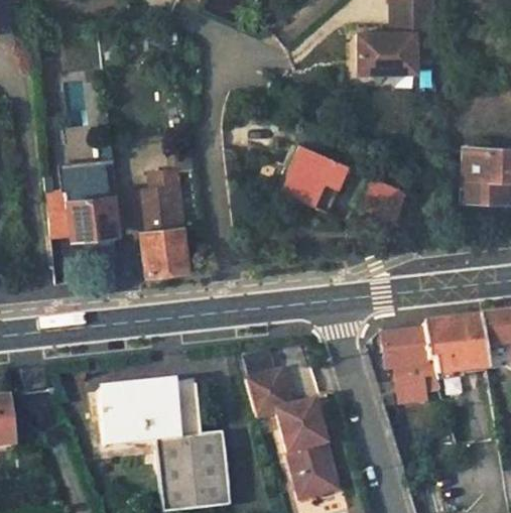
[(367,28),(368,69),(425,69),(425,50),(440,50),(439,0),(397,0),(397,28),(367,28)]
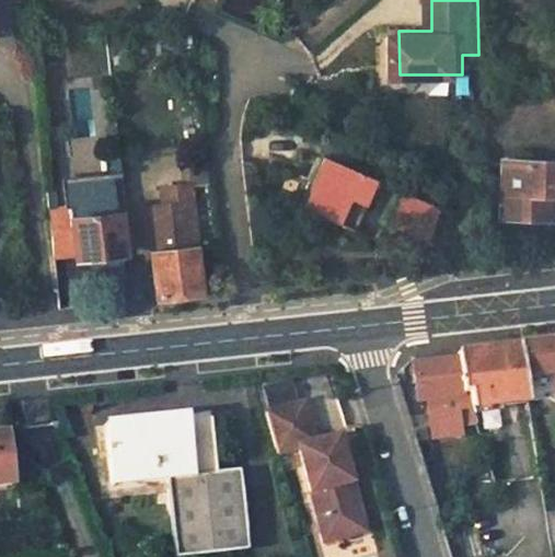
[(367,197),(379,171),(326,147),(303,198),(340,216),(351,190),(367,197)]
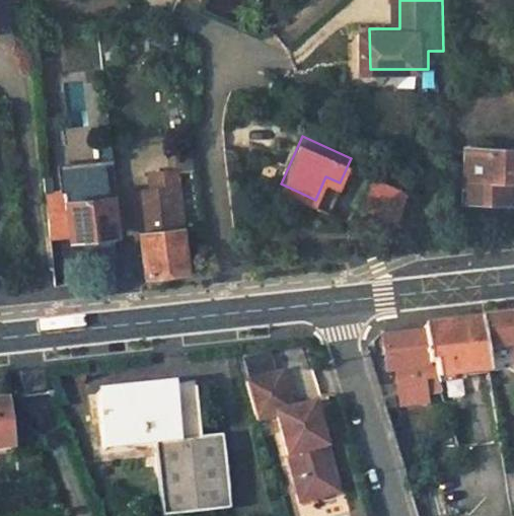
[(511,188),(513,188),(513,156),(463,156),(462,188),(485,189),(485,210),(485,223),(505,224),(505,211),(510,211),(511,188)]
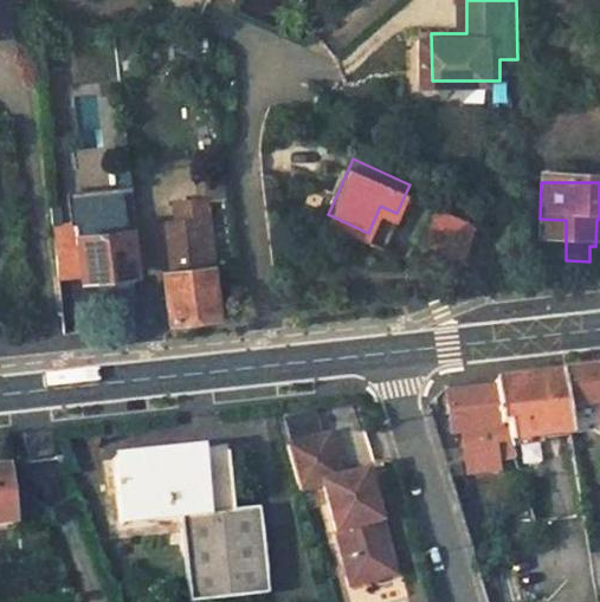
[(218,312),(225,311),(219,264),(210,191),(176,194),(179,213),(160,215),(165,260),(168,259),(175,317),(218,312)]
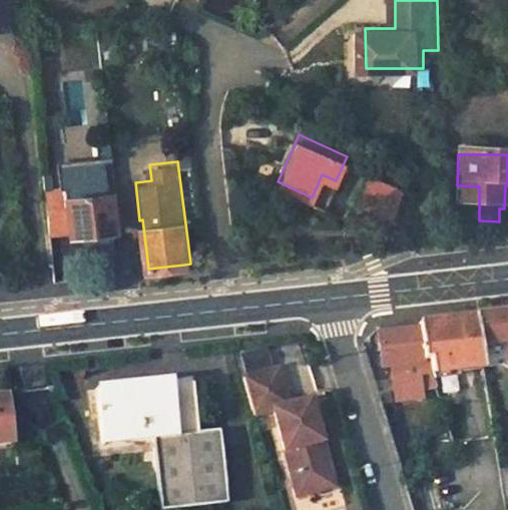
[(405,182),(366,165),(352,195),(392,212),(405,182)]
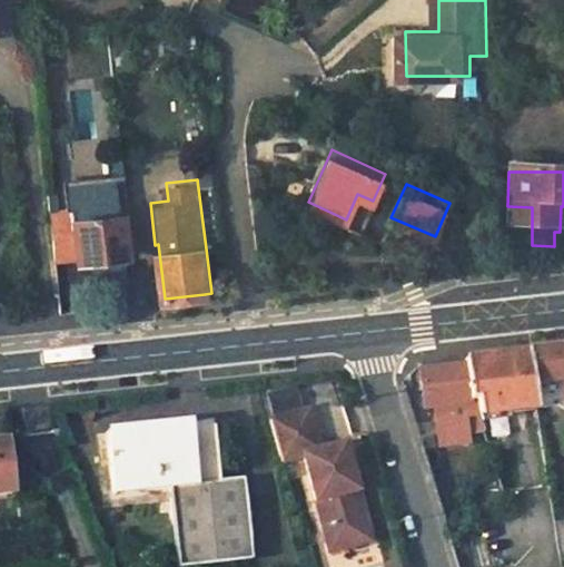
[(124,197),(99,199),(99,212),(79,214),(80,211),(56,214),(61,256),(83,253),(83,256),(129,251),(124,197)]
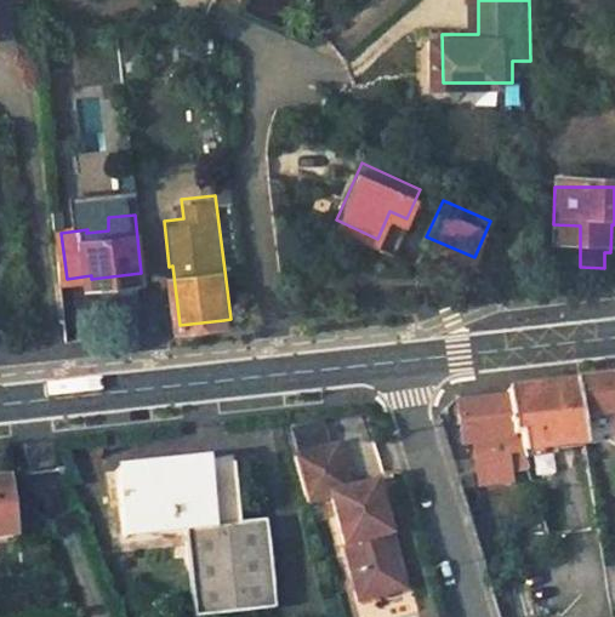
[(580,226),(553,224),(553,251),(580,251),(580,226)]
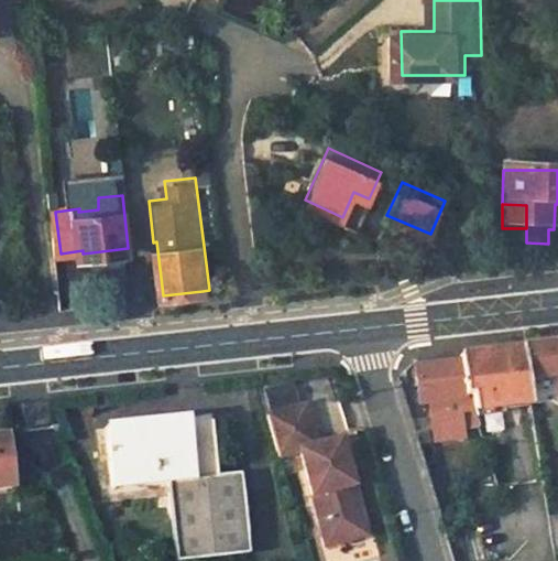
[(525,344),(534,398),(557,396),(557,341),(553,342),(525,344)]
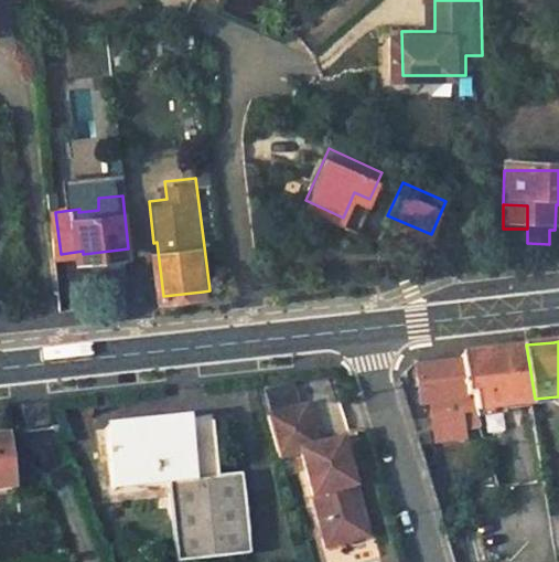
[(479,405),(535,399),(526,345),(494,348),(464,351),(464,358),(466,390),(473,389),(479,405)]
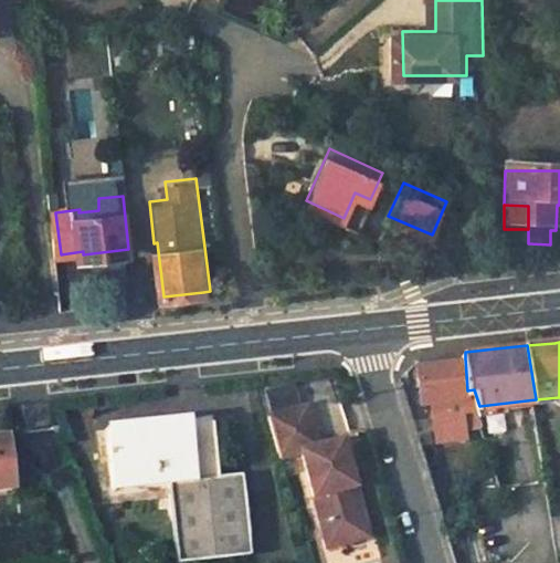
[(467,425),(484,420),(479,406),(474,389),(467,391),(465,358),(433,363),(420,364),(423,399),(461,395),(467,425)]
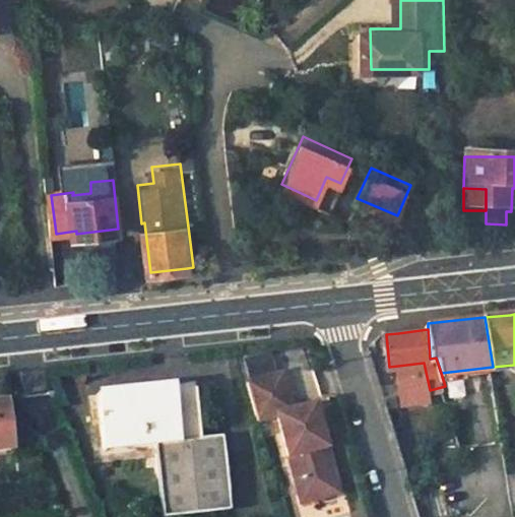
[(285,371),(250,381),(260,418),(280,413),(292,456),(301,453),(306,474),(298,476),(304,501),(340,492),(328,446),(329,446),(318,402),(297,408),(285,371)]
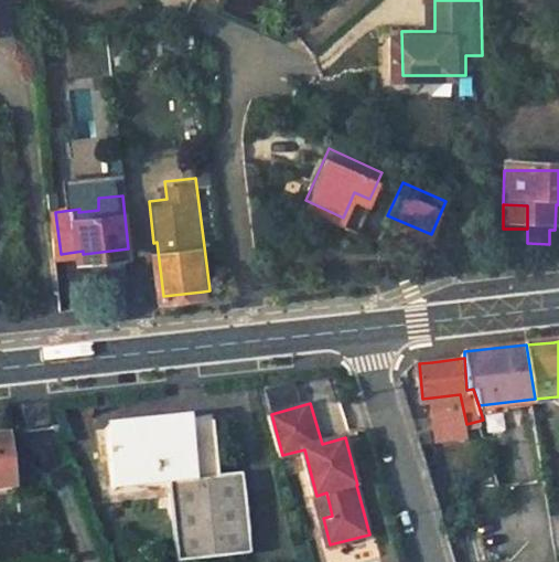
[(221,476),(215,421),(150,426),(150,422),(111,426),(118,488),(171,483),(180,560),(253,553),(244,474),(221,476)]
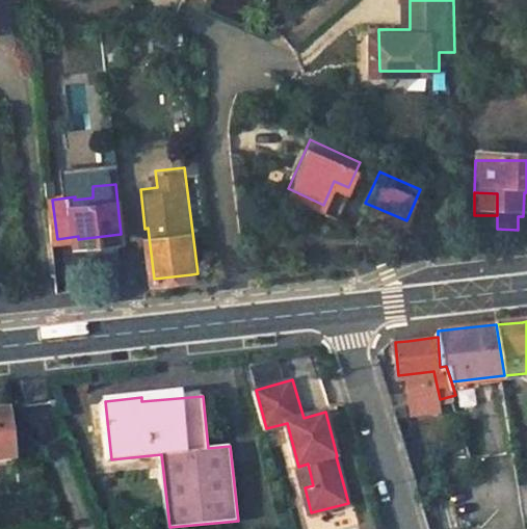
[(0,457),(17,455),(11,410),(0,410),(0,457)]
